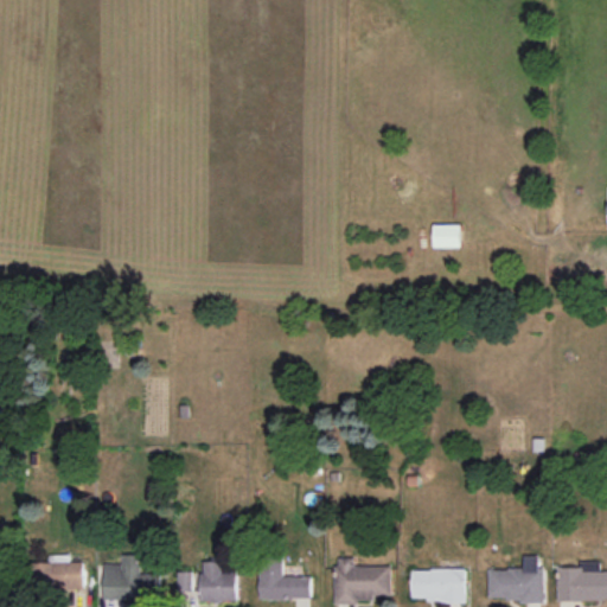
[(436,247),(464,247),(462,224),(435,225),(436,247)]
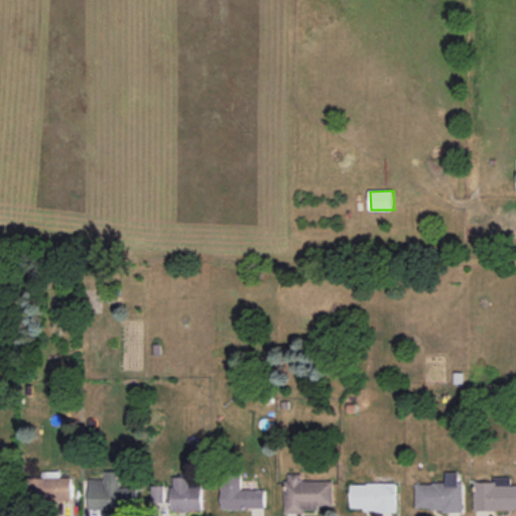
[(90,479),(89,508),(136,509),(137,488),(120,487),(120,472),(105,471),(105,480),(90,479)]
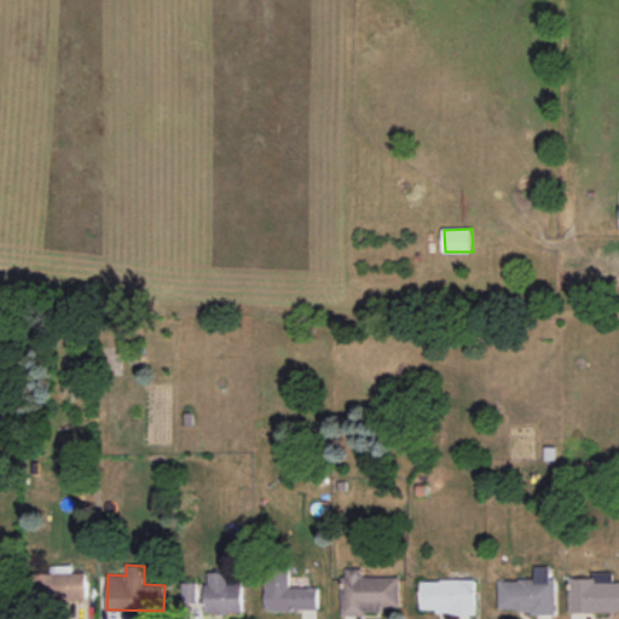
[(87,572),(73,573),(73,566),(52,566),(52,573),(40,574),(40,601),(87,600),(87,572)]
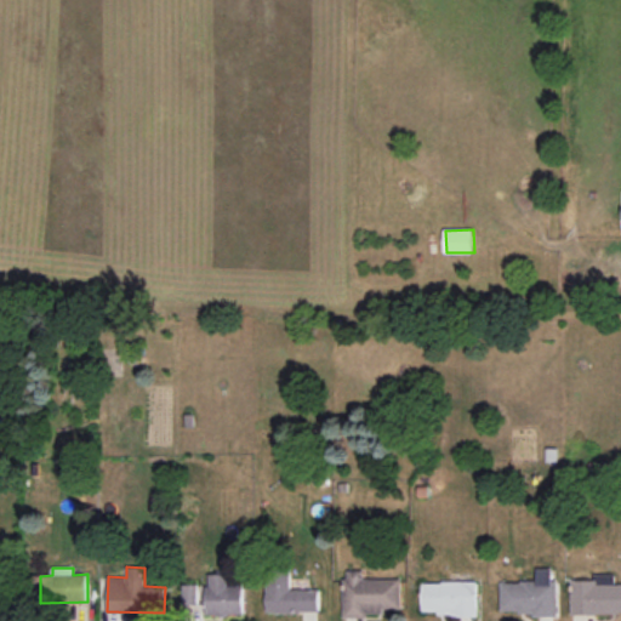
[(501,582),(501,615),(557,614),(557,580),(552,580),(552,568),(536,568),(536,581),(501,582)]
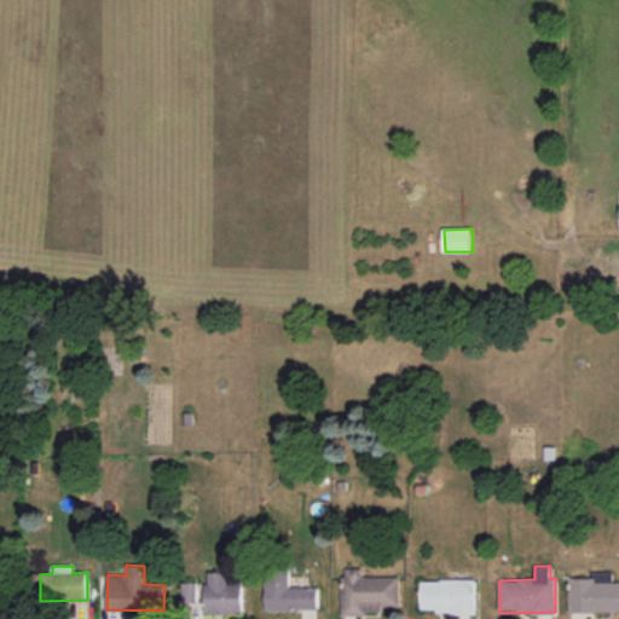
[(266,611),(318,612),(318,588),(290,588),(290,570),(266,568),(266,611)]
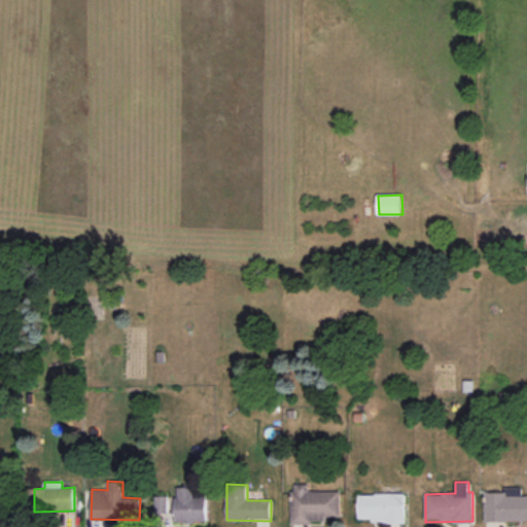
[(309,491),(309,484),(291,484),(292,523),(325,523),(325,517),(341,517),(341,491),(309,491)]
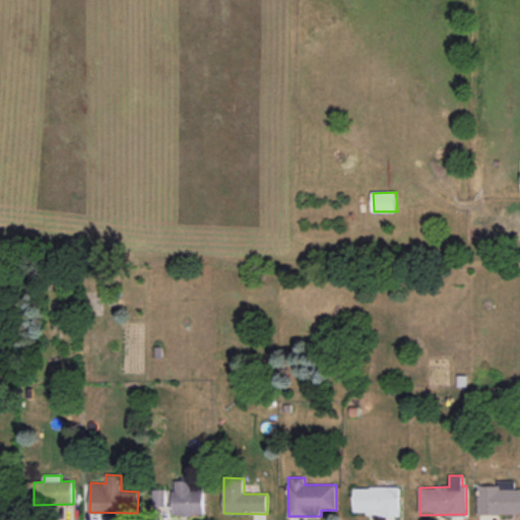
[(203,514),(202,480),(173,481),(174,515),(203,514)]
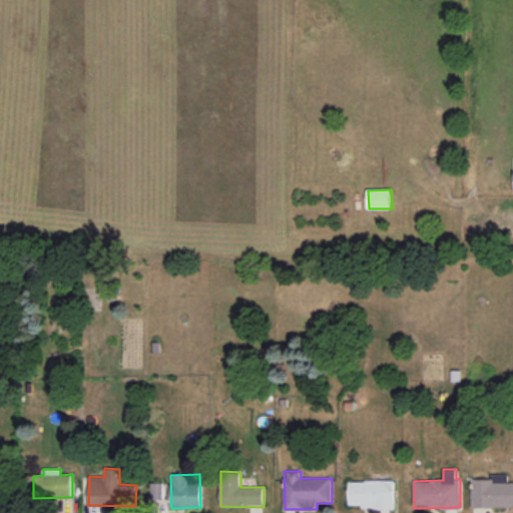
[(512,506),(512,482),(508,482),(508,474),(490,474),(490,479),(472,479),(472,507),(512,506)]
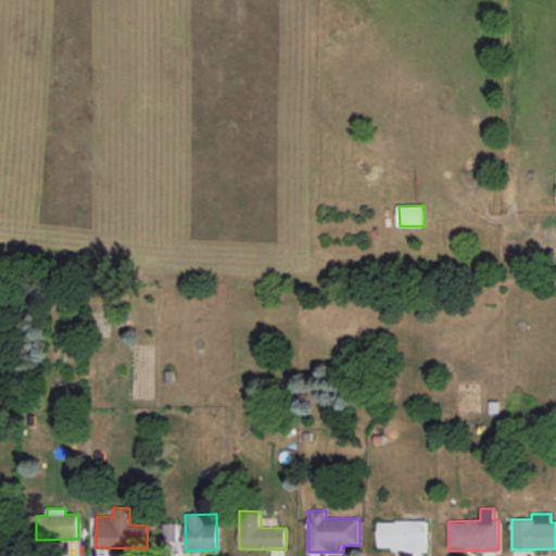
[(378,521),(378,551),(427,551),(427,520),(378,521)]
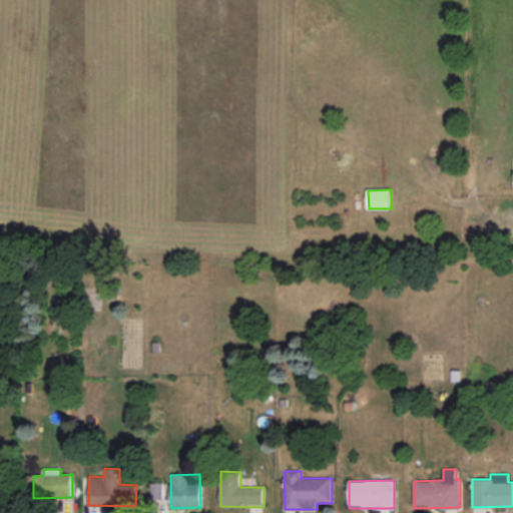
[(162,482),(150,483),(151,503),(163,502),(162,482)]
